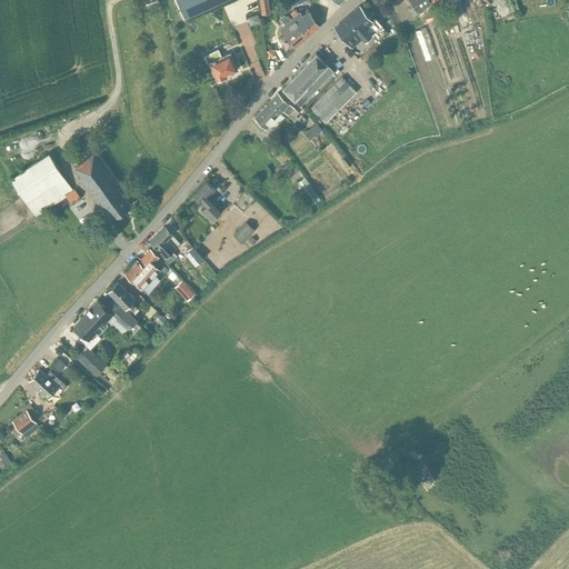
[(177,0),(185,19),(226,0),(177,0)]
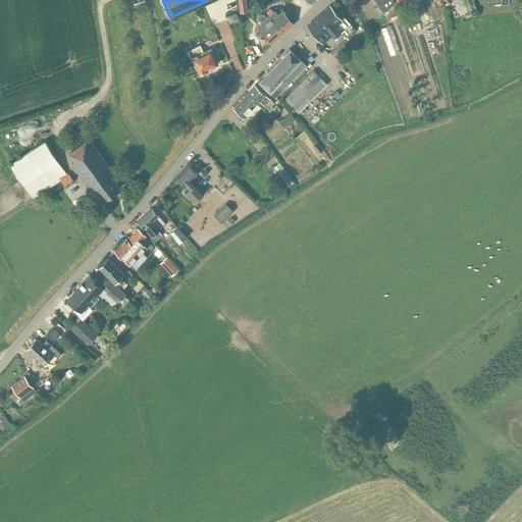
[(394,0),(375,0),(382,11),(396,2),(394,0)]
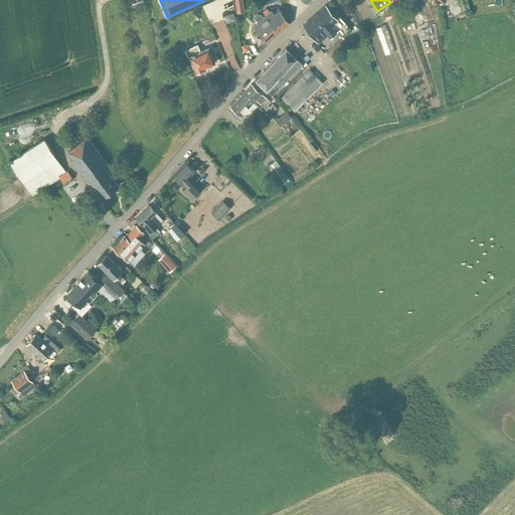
[(304,25),(300,28),(306,34),(309,31),(318,41),(332,30),(333,31),(344,22),(339,16),(337,19),(326,6),(304,25)]
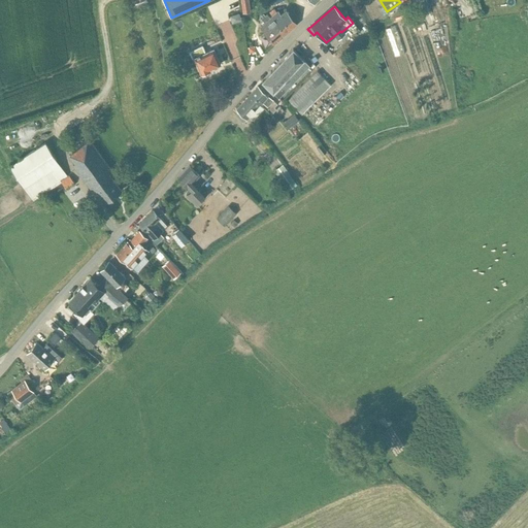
[(274,8),(269,12),(272,17),(287,34),(298,24),(287,9),(282,13),(278,10),(277,11),(274,8)]
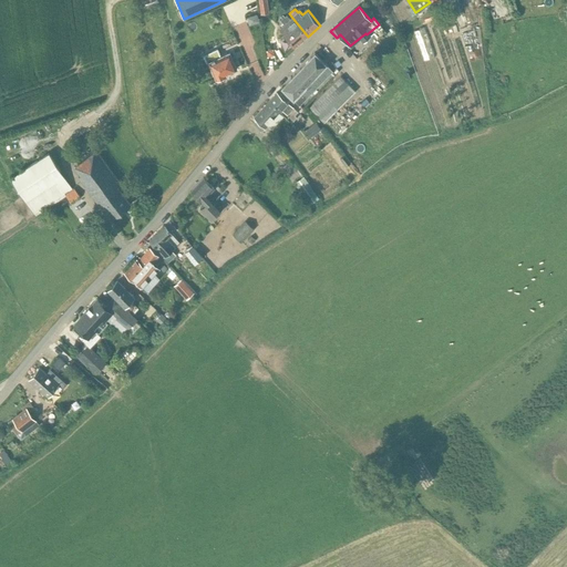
[(246,16),(249,24),(259,21),(257,13),(246,16)]
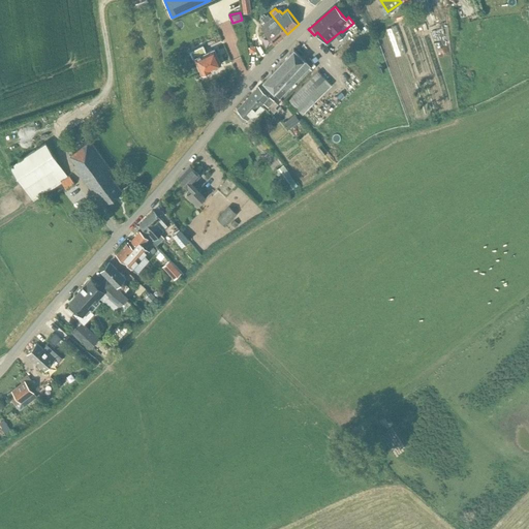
[(275,45),(287,34),(273,17),(270,19),(267,14),(266,16),(263,13),(261,14),(263,18),(261,19),(265,23),(260,27),(275,45)]
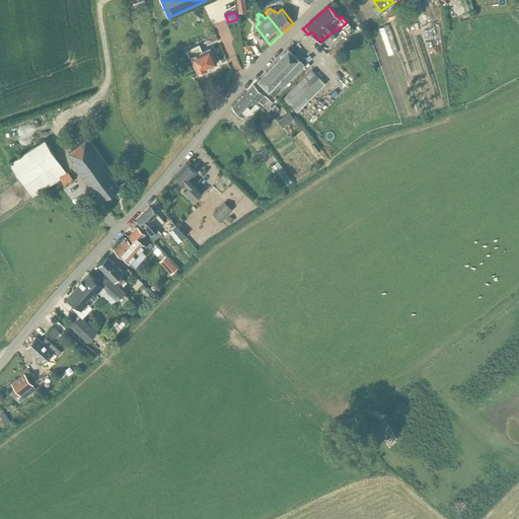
[(386,54),(396,52),(391,24),(380,27),(386,54)]
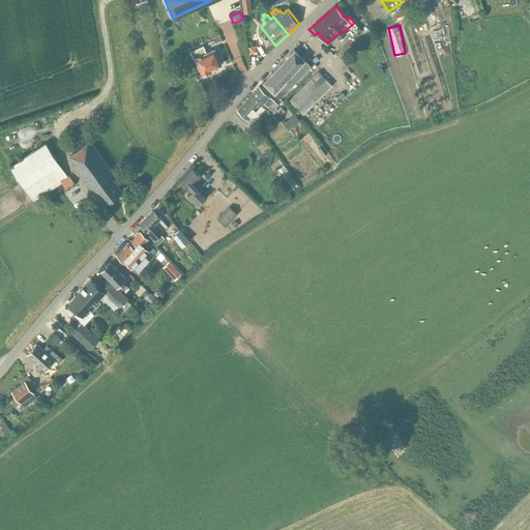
[(203,45),(189,51),(194,59),(195,58),(202,74),(203,74),(206,75),(210,72),(210,69),(222,64),(214,49),(207,52),(203,45)]
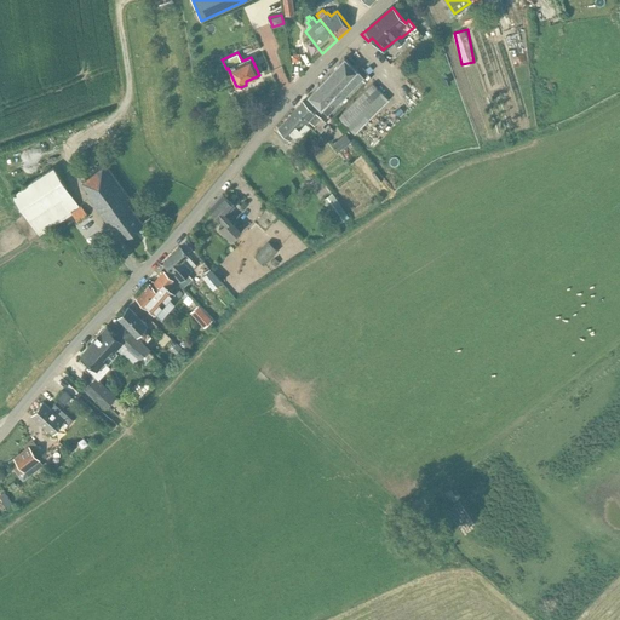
[(321,109),(327,115),(363,78),(356,70),(344,58),(308,96),(321,109)]
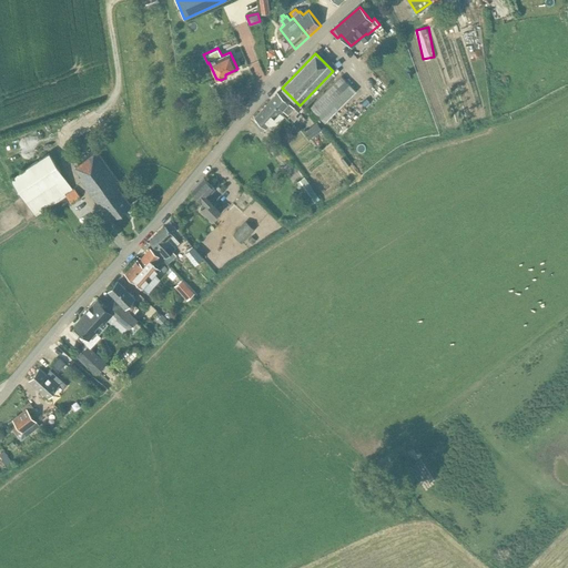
[(341,77),(310,108),(325,122),(356,91),(341,77)]
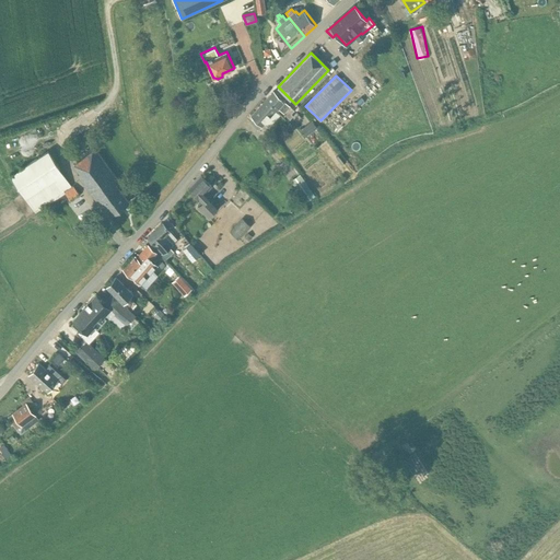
[(278,108),(290,119),(293,115),(291,114),(294,111),(273,91),(266,100),(277,109),(278,108)]
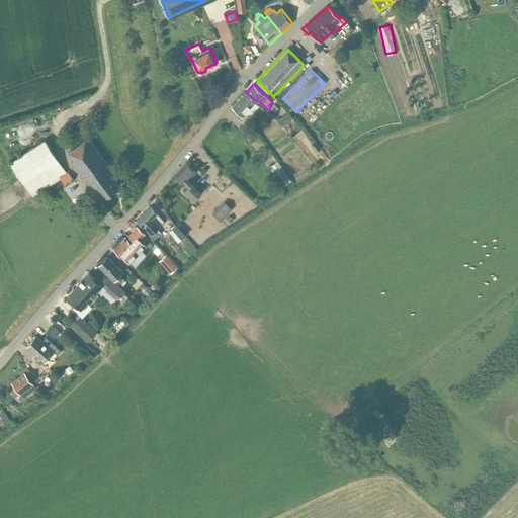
[(232,113),(239,119),(256,101),(246,92),(232,107),(235,110),(232,113)]
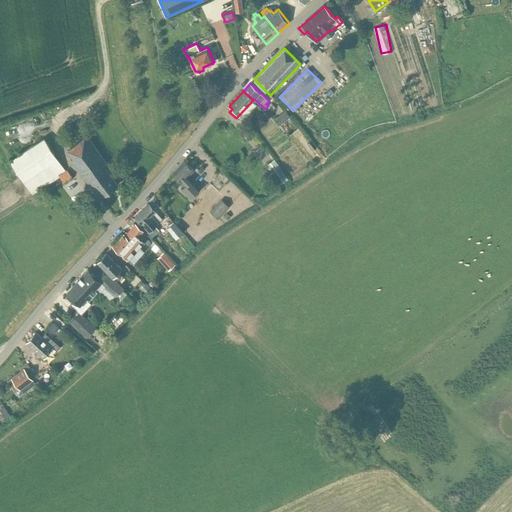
[(285,110),(276,118),(281,124),(290,116),(285,110)]
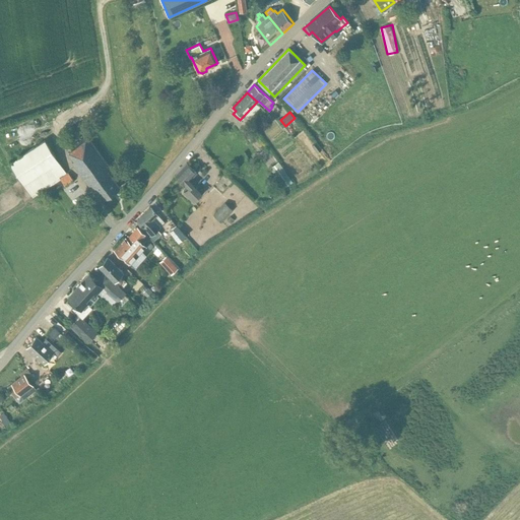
[(91,184),(104,199),(120,187),(109,172),(112,170),(88,138),(86,139),(69,152),(74,159),(72,161),(89,186),(91,184)]
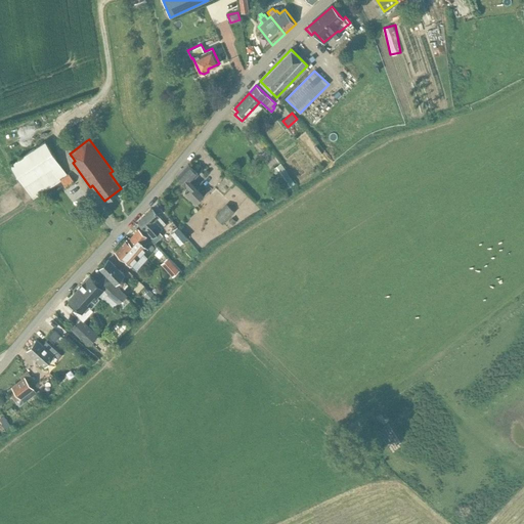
[(9,164),(33,200),(51,187),(50,185),(43,173),(59,163),(45,141),(9,164)]
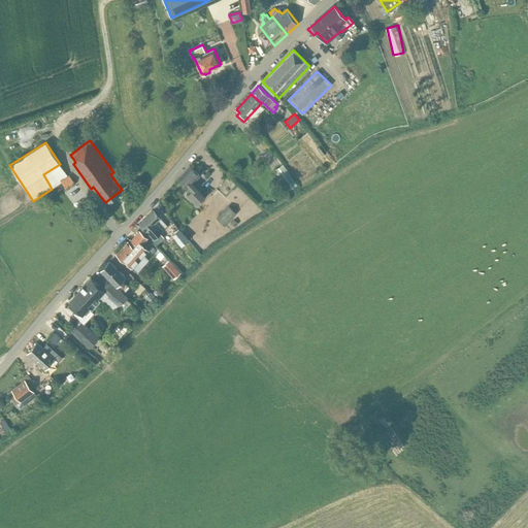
[(316,149),(322,156),(327,152),(321,144),(316,149)]
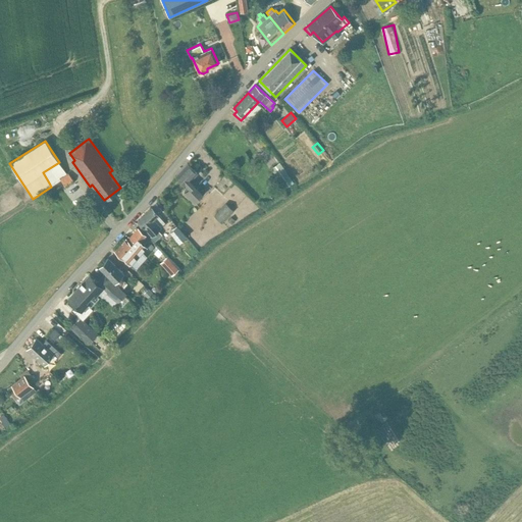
[(270,168),(284,189),(294,183),(279,162),(270,168)]
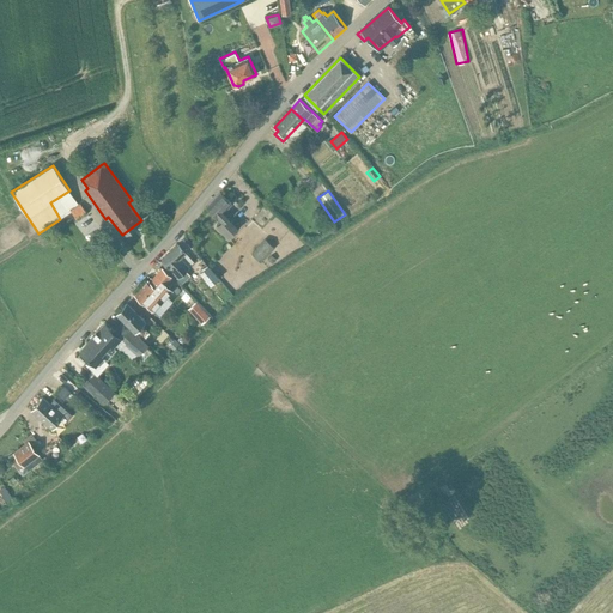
[(216,226),(228,238),(241,224),(230,214),(225,210),(231,204),(220,193),(206,207),(222,222),(216,226)]
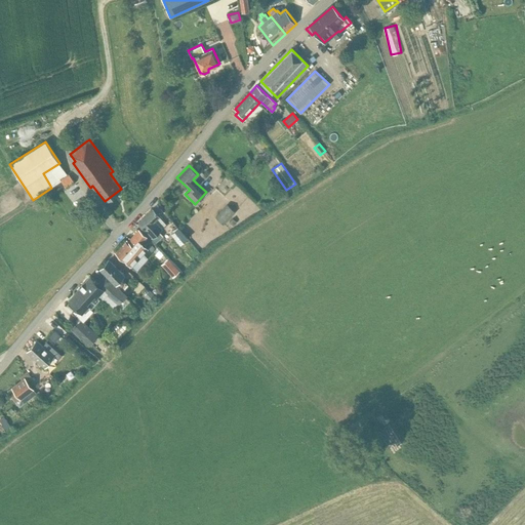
[(227,204),(215,217),(224,225),(236,212),(227,204)]
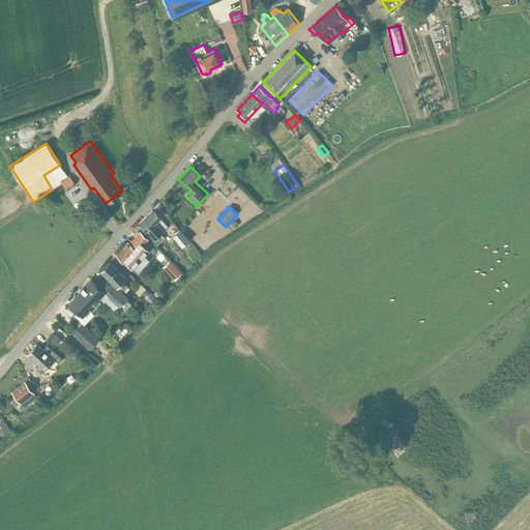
[(140,225),(154,239),(168,227),(160,218),(162,217),(154,211),(140,225)]
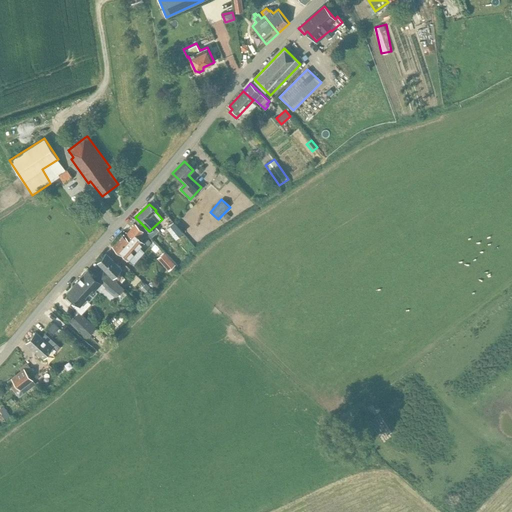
[(176,238),(181,244),(187,238),(182,232),(174,222),(167,228),(175,238),(176,238)]
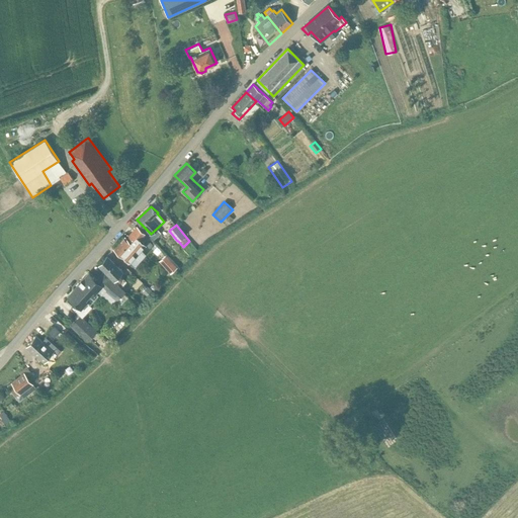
[(124,237),(114,249),(123,257),(124,256),(131,261),(146,244),(140,239),(145,234),(137,227),(126,238),(124,237)]
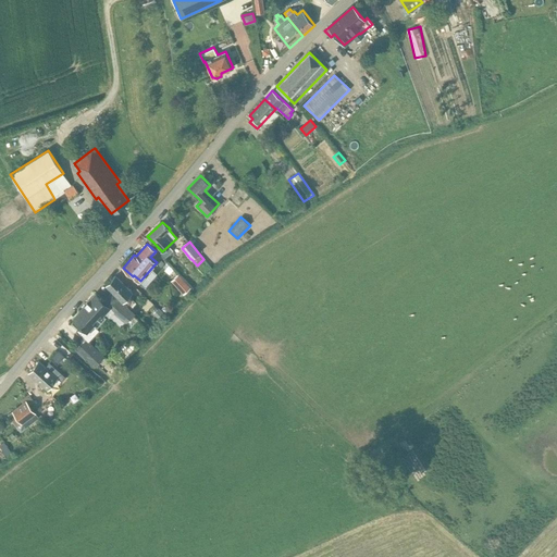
[(195,270),(190,275),(199,283),(203,279),(195,270)]
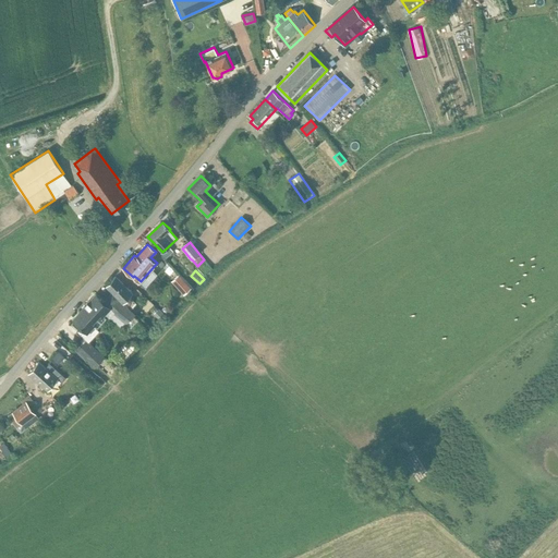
[(172,281),(184,293),(191,288),(192,290),(194,288),(185,278),(183,280),(179,275),(172,281)]
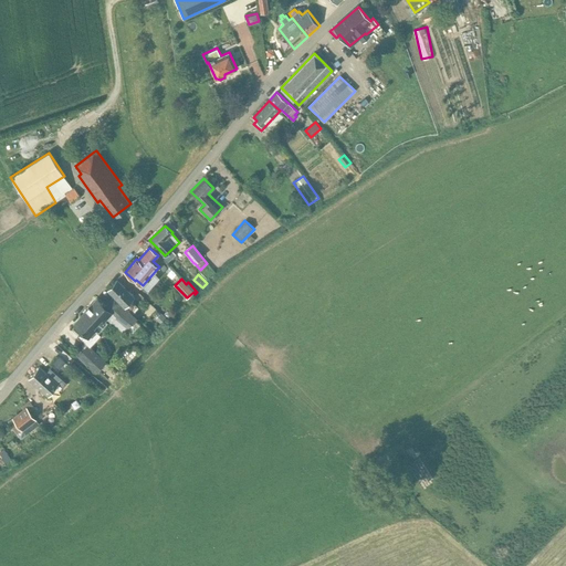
[(133,312),(137,307),(129,300),(134,295),(117,281),(108,291),(133,312)]
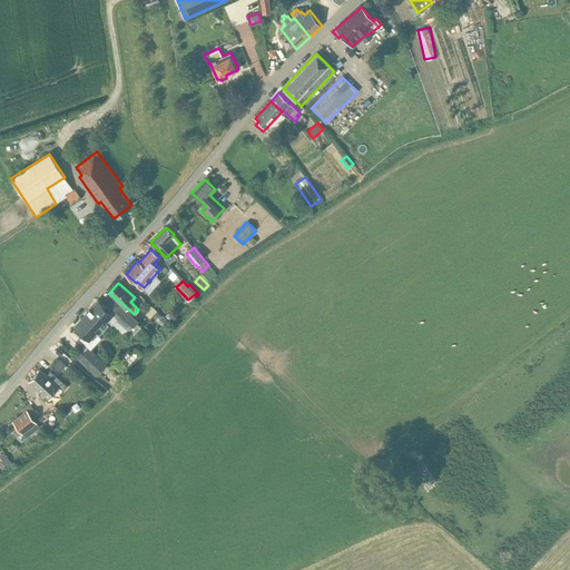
[(112,324),(125,334),(138,320),(129,312),(130,312),(115,298),(106,308),(98,301),(76,326),(85,334),(81,338),(91,347),(95,343),(89,338),(106,320),(111,324),(112,324)]
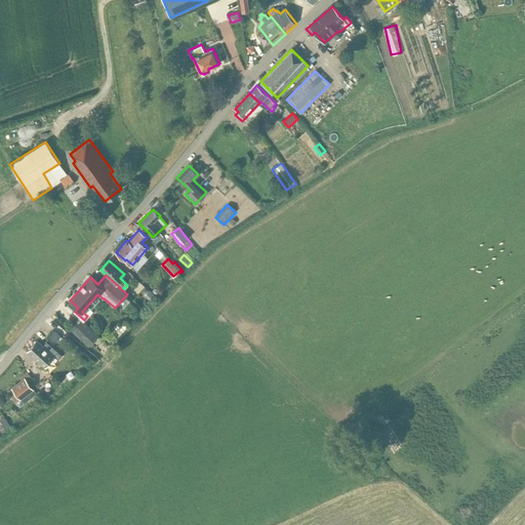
[(74,330),(87,342),(95,333),(82,321),(74,330)]
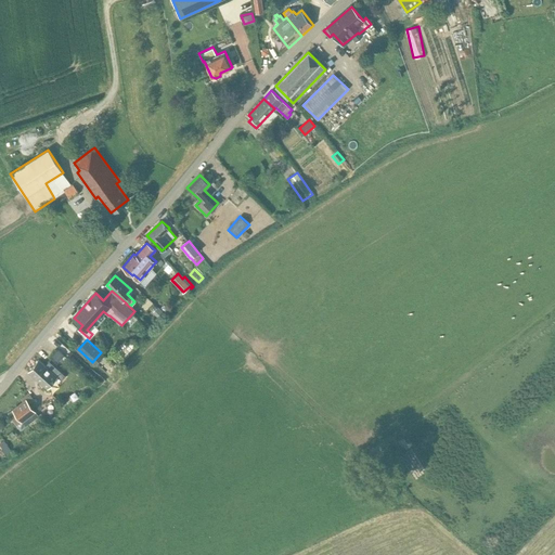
[(56,363),(62,357),(56,351),(50,358),(56,363)]
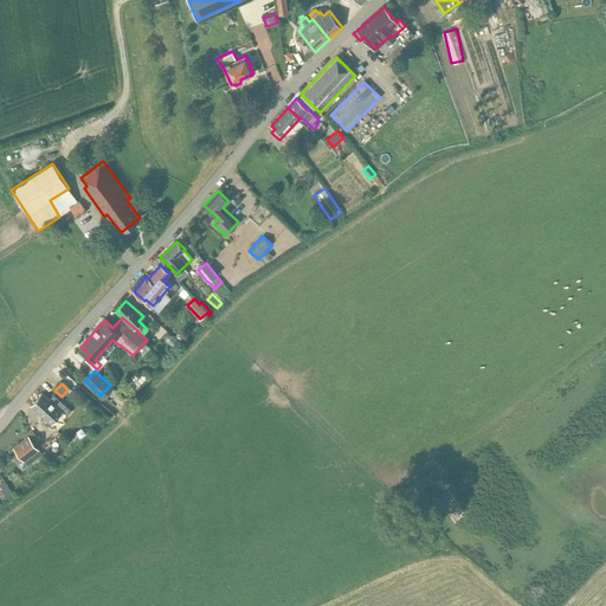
[(43,393),(31,406),(51,423),(62,410),(68,414),(71,410),(53,394),(50,399),(43,393)]
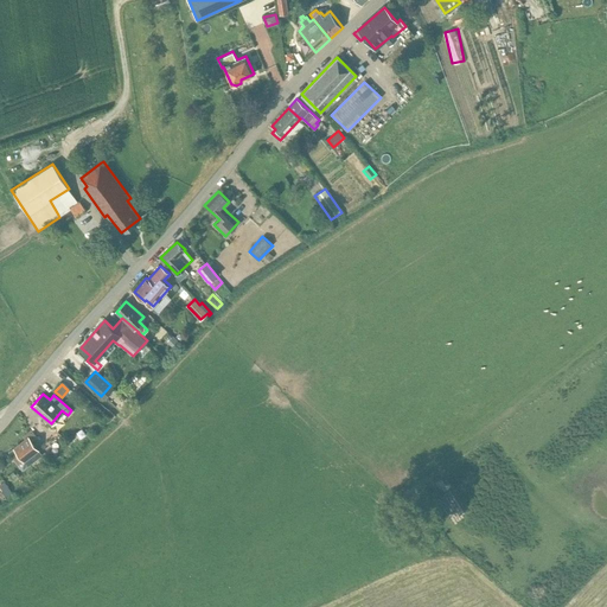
[(29,438),(14,448),(24,460),(38,449),(29,438)]
